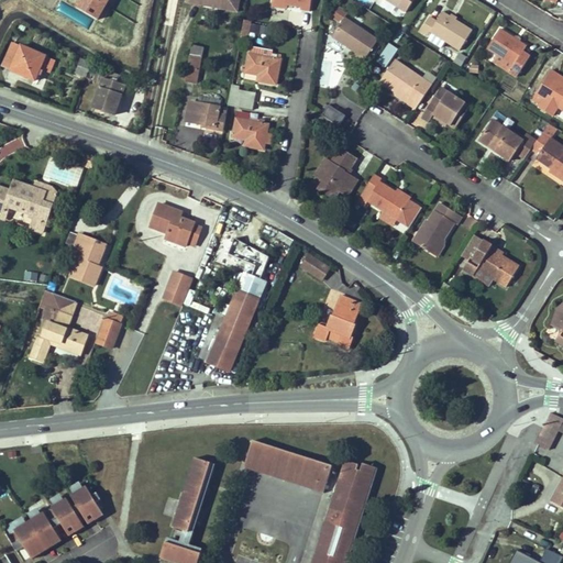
[(186,0),(187,2),(198,4),(199,0),(218,3),(217,8),(238,12),(239,0),(186,0)]
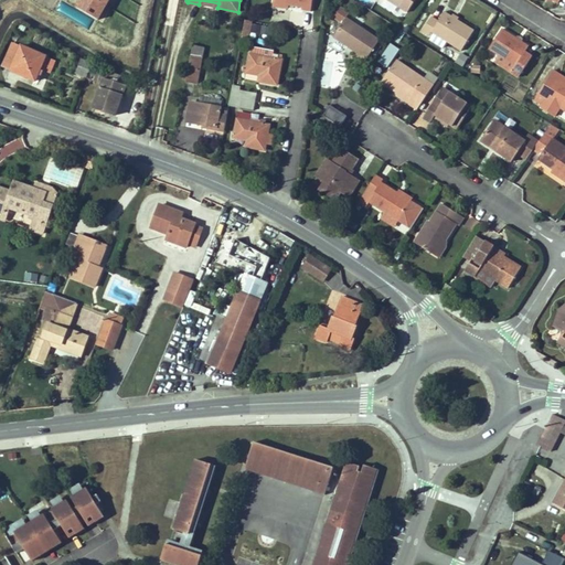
[(312,0),(273,0),(273,3),(288,6),(302,8),(302,11),(311,12),(312,0)]
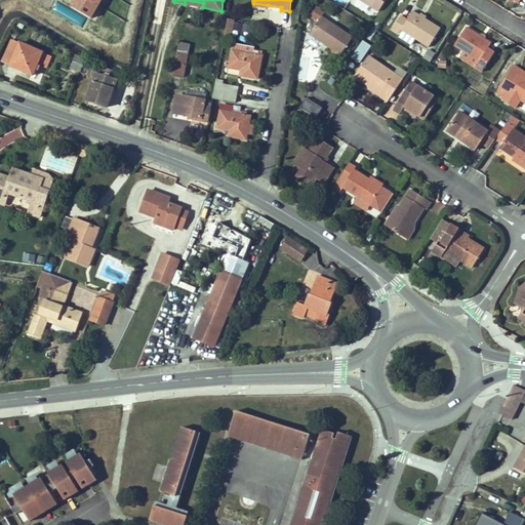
[(386,0),(359,0),(378,11),(386,0)]
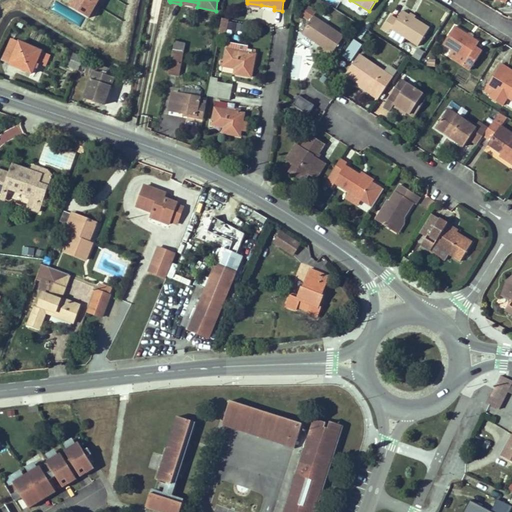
[(311,21),(302,34),(315,42),(325,49),(324,51),(331,56),(344,37),(314,17),(317,12),(309,7),(303,16),(311,21)]
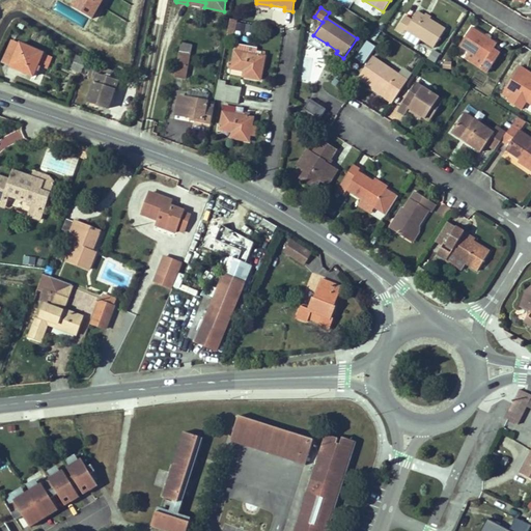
[(445,29),(418,11),(412,20),(406,16),(397,29),(403,33),(406,30),(408,31),(420,39),(434,48),(445,29)]
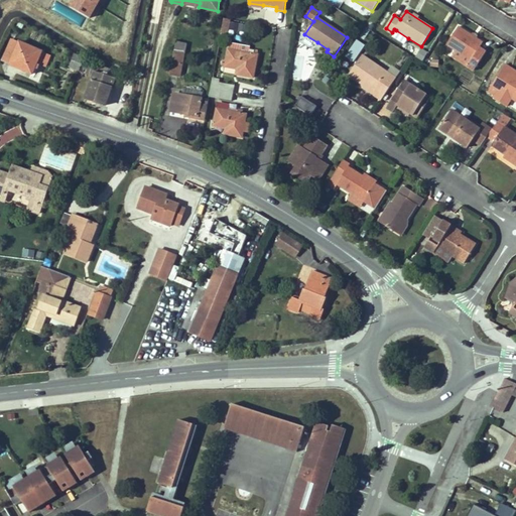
[(230,22),(229,29),(246,32),(247,24),(230,22)]
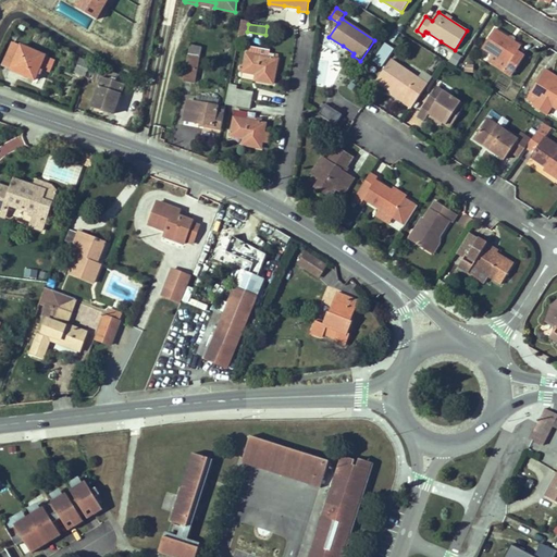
[(521,46),(495,28),(482,49),(492,54),(509,65),(505,72),(512,76),(524,57),(518,51),(521,46)]
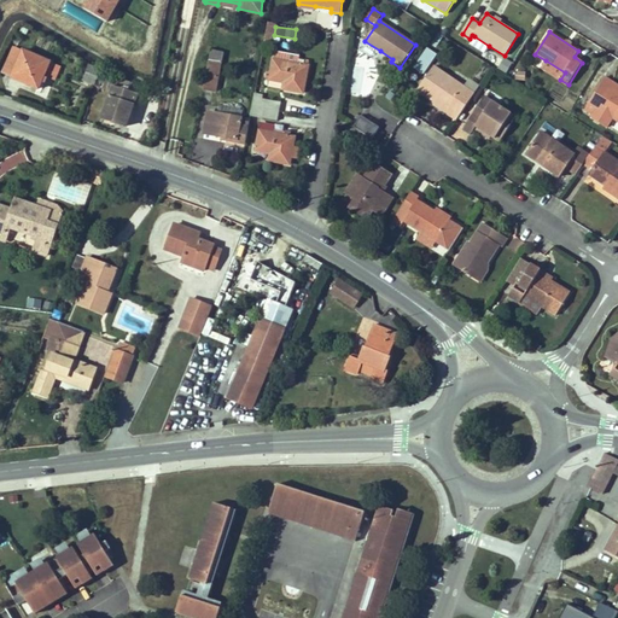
[(489,46),(474,36),(470,44),(484,52),(489,46)]
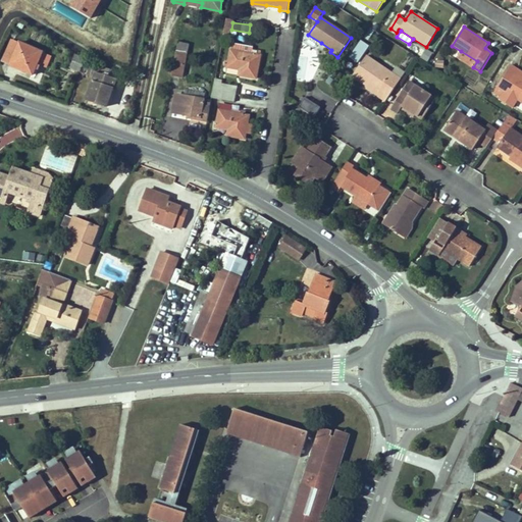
[(307,37),(319,46),(321,43),(308,35),(307,37)]
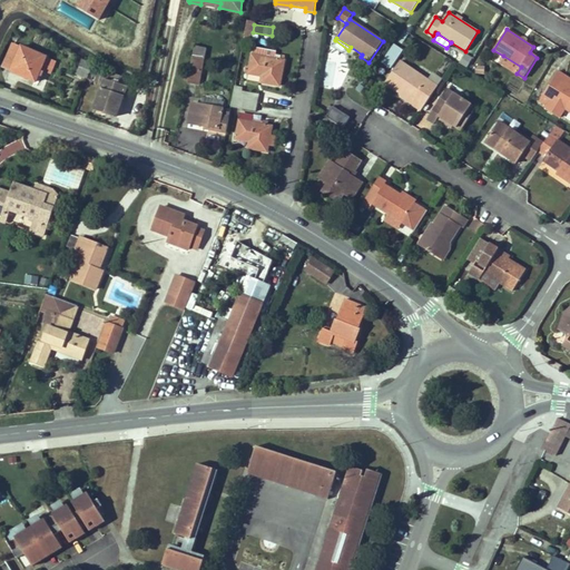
[(21,47),(13,42),(2,68),(10,71),(21,47)]
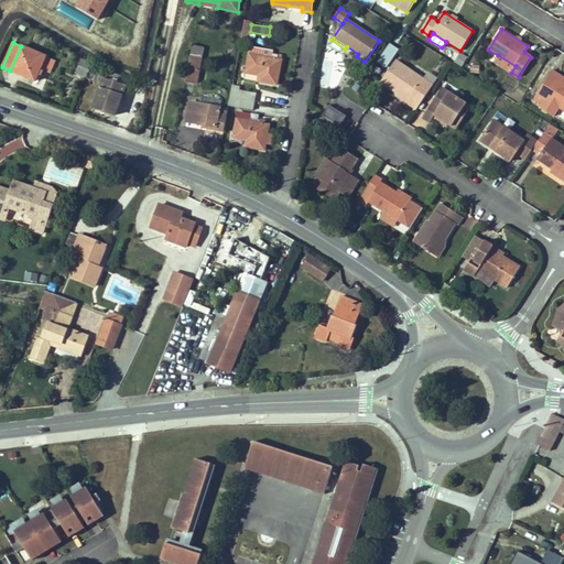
[(387,68),(398,47),(388,42),(377,63),(387,68)]
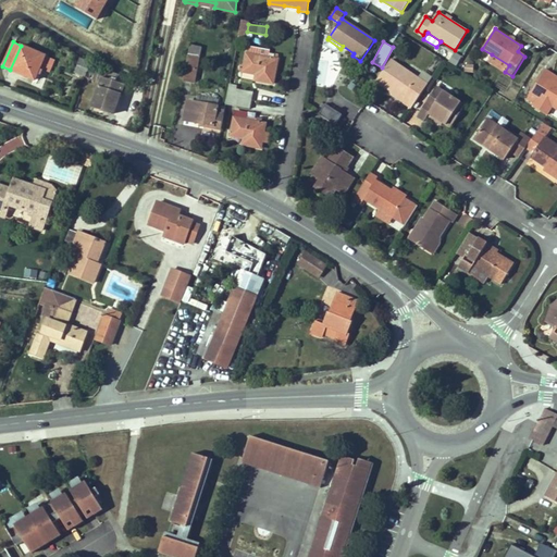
[(46,56),(21,46),(10,70),(35,81),(40,69),(46,56)]
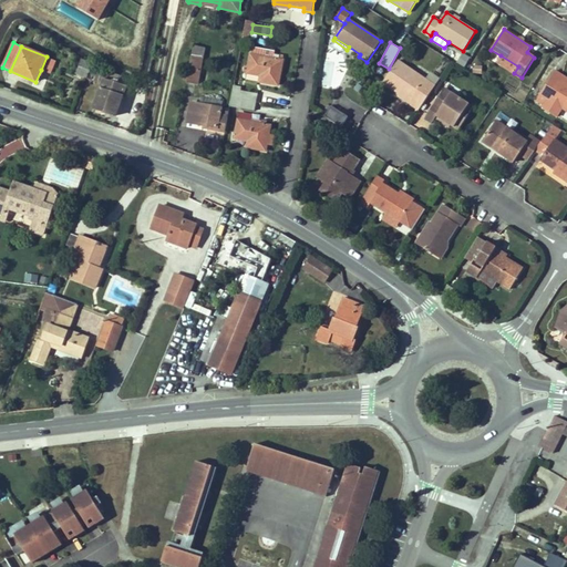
[(205,49),(194,47),(187,82),(198,84),(205,49)]
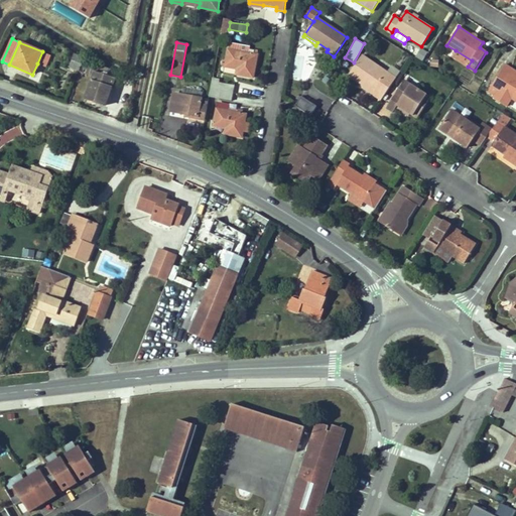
[(224,73),(253,78),(258,51),(250,49),(249,53),(228,49),(226,61),(223,60),(222,66),(225,67),(224,73)]
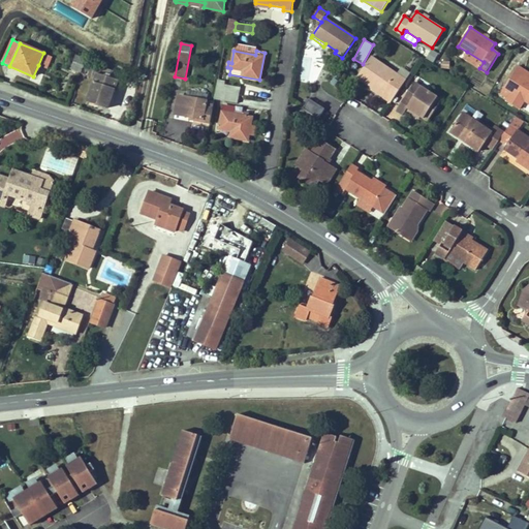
[(432,51),(427,58),(433,62),(438,55),(432,51)]
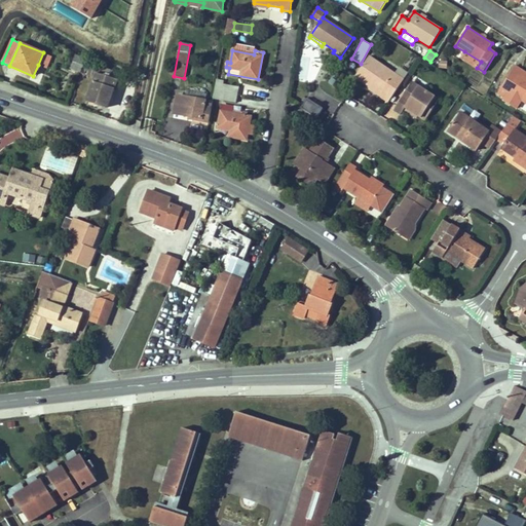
[(481,62),(464,51),(461,58),(477,68),(481,62)]
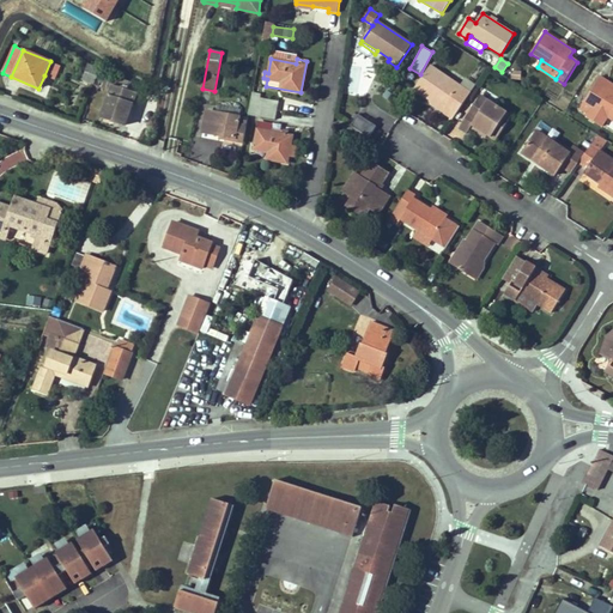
[(53,79),(59,66),(50,61),(44,76),(53,79)]
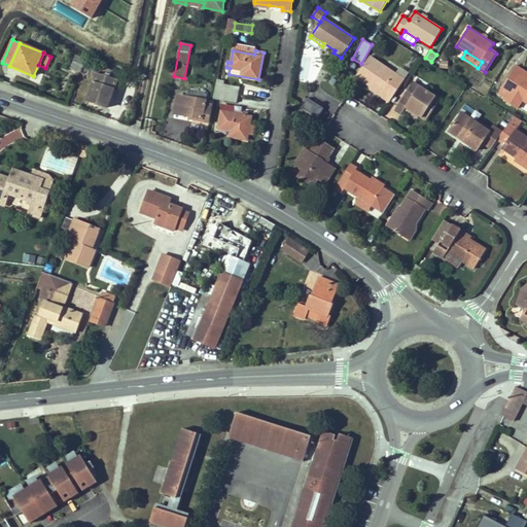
[(81,73),(86,60),(76,56),(71,69),(81,73)]
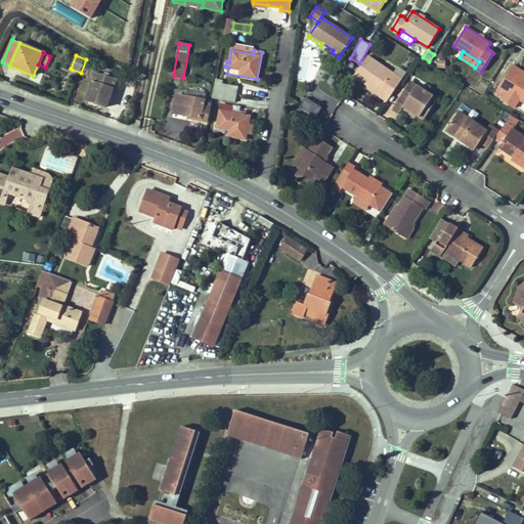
[(217,59),(208,56),(206,62),(216,66),(217,59)]
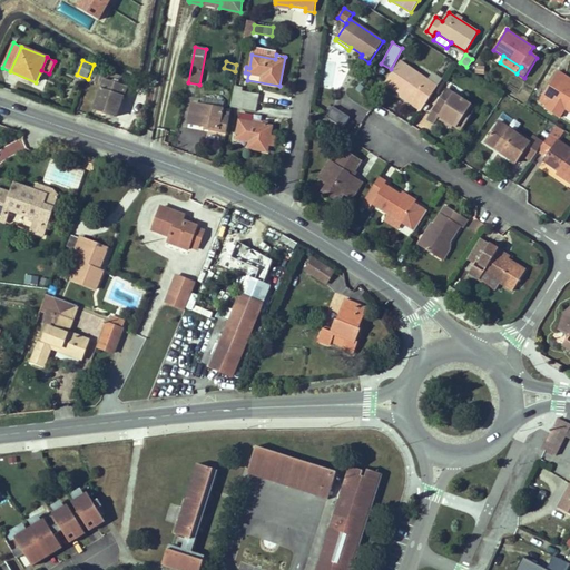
[(421,111),(438,87),(400,61),(385,84),(400,94),(412,101),(410,105),(421,111)]
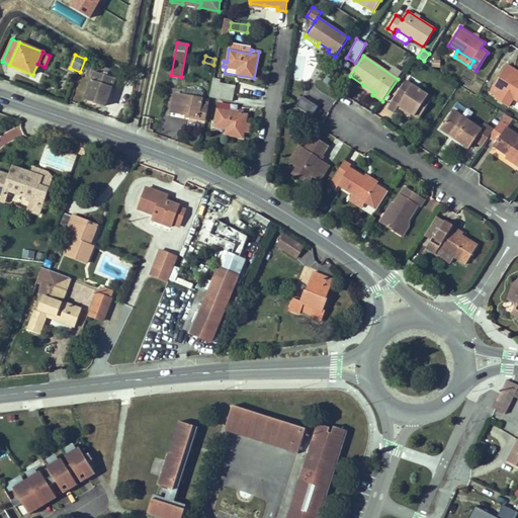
[(105,69),(85,59),(80,72),(93,77),(95,72),(103,75),(105,69)]
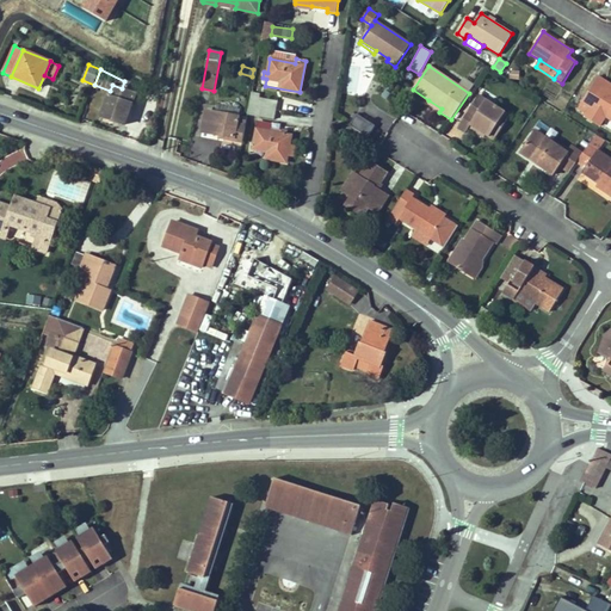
[(598,76),(578,109),(586,113),(590,107),(608,117),(610,119),(610,90),(603,85),(605,81),(598,76)]
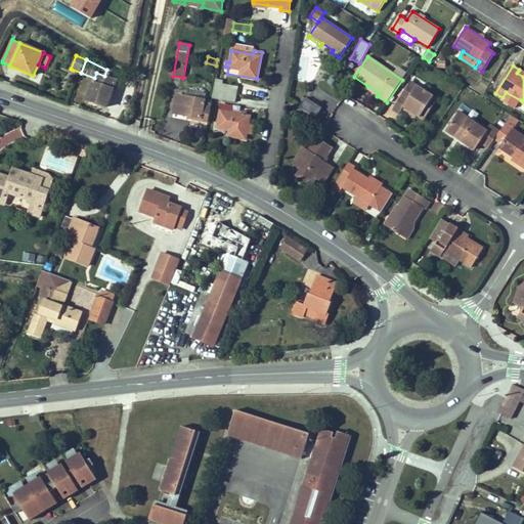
[(107,107),(117,80),(96,73),(94,78),(86,99),(107,107)]
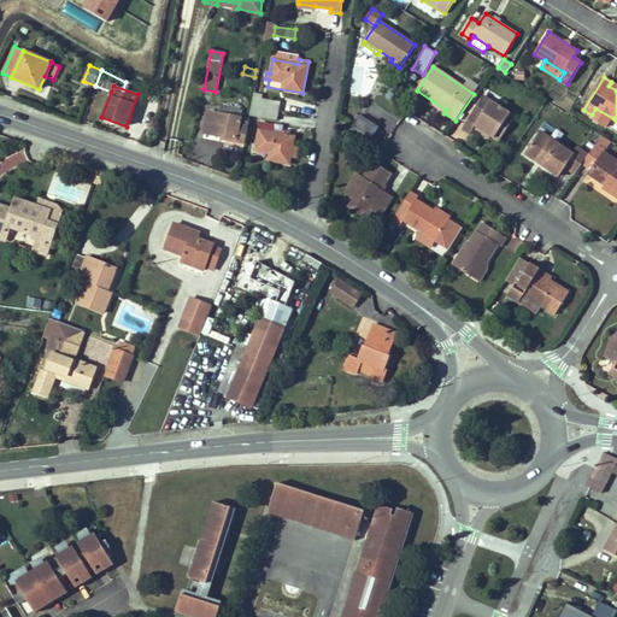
[(252,106),(280,111),(281,103),(260,99),(260,95),(254,94),(252,106)]
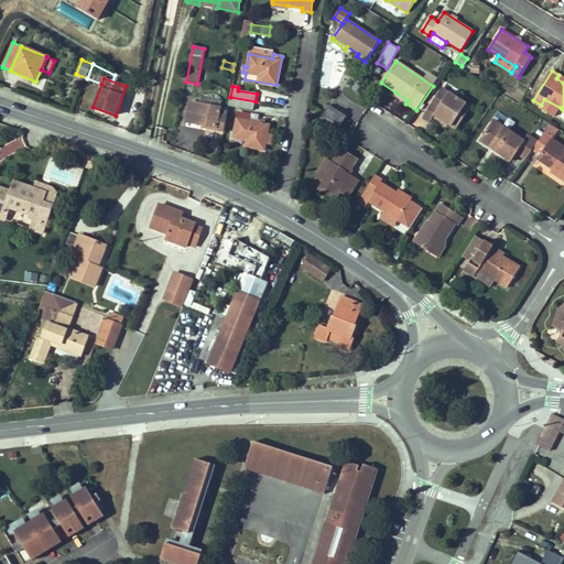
[(456,129),(470,107),(442,88),(422,119),(430,123),(433,118),(435,116),(448,123),(456,129)]
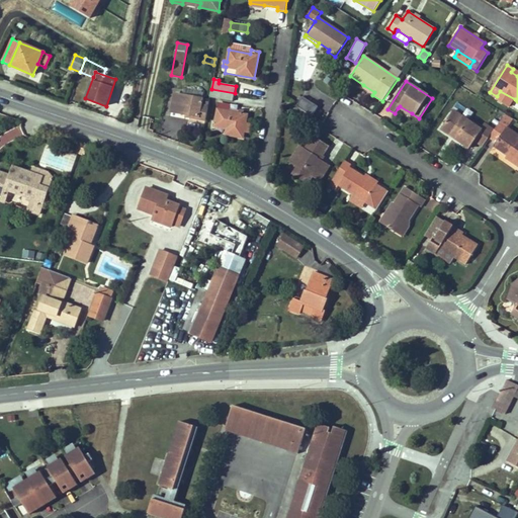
[(372,95),(374,92),(363,85),(361,87),(372,95)]
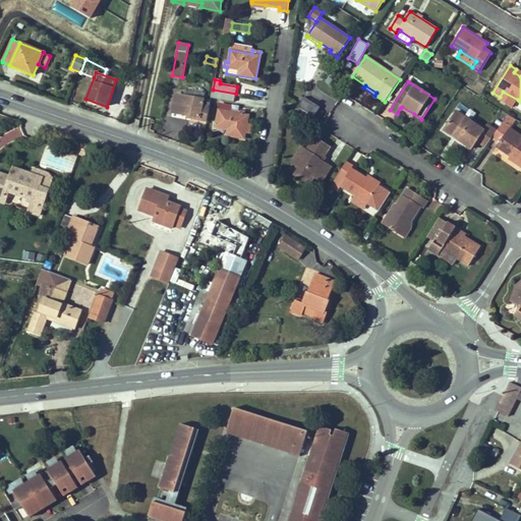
[(236,94),(213,90),(211,98),(234,102),(236,94)]
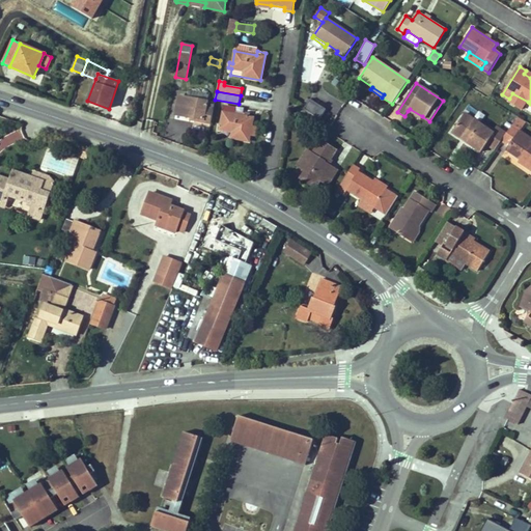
[(524,108),(528,102),(512,93),(509,99),(524,108)]
